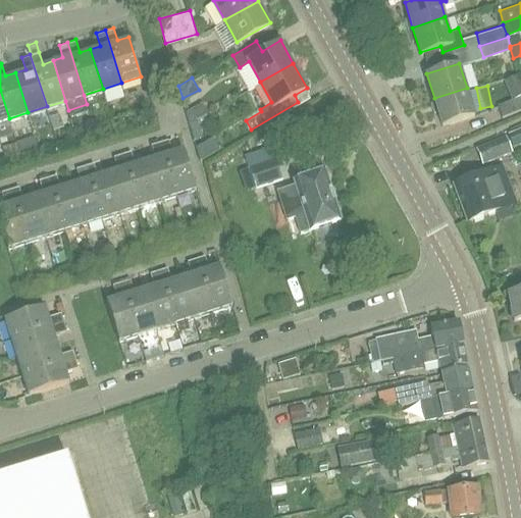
[(475,113),(467,88),(434,98),(443,123),(475,113)]
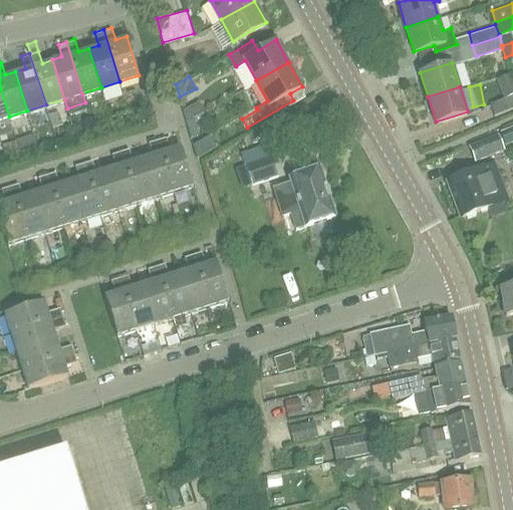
[(0,118),(9,116),(0,88),(0,118)]
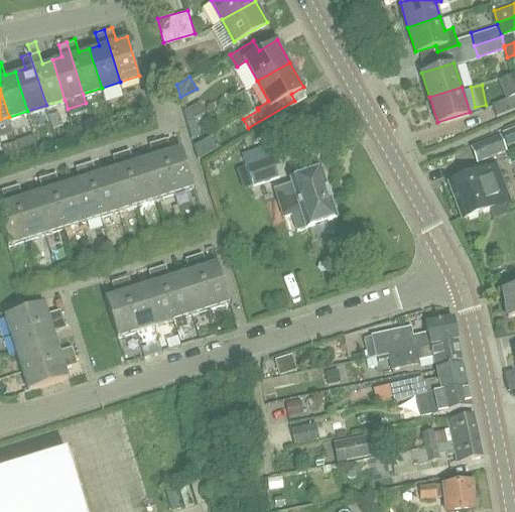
[(497,114),(514,105),(514,92),(492,102),(497,114)]
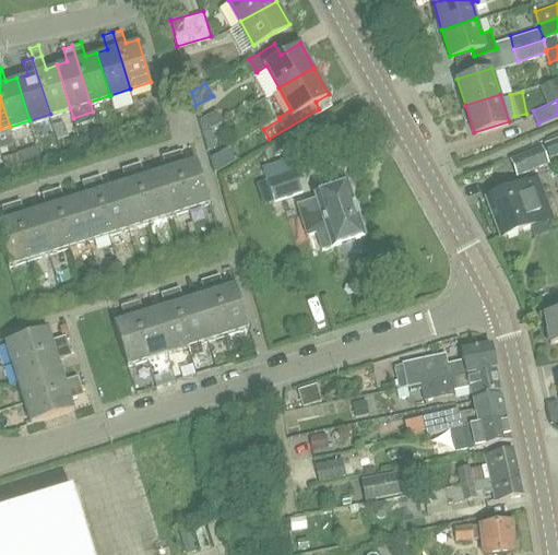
[(203,130),(208,128),(223,119),(216,107),(200,117),(203,130)]
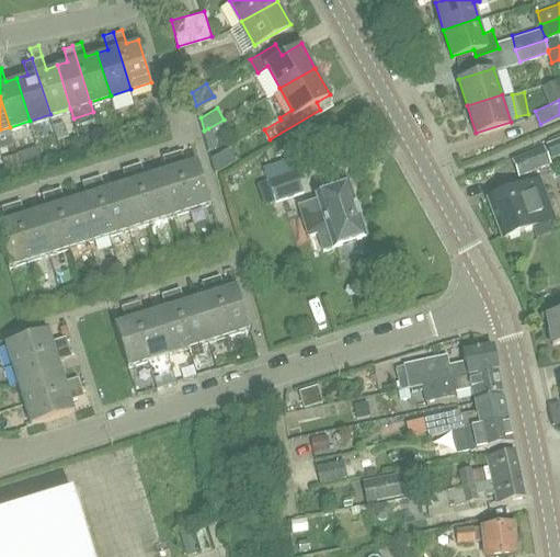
[(559,135),(546,141),(552,156),(559,152),(559,135)]
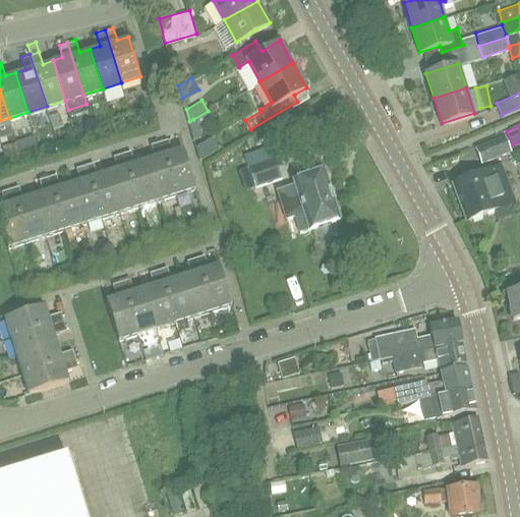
[(475,147),(481,161),(510,150),(504,134),(475,147)]
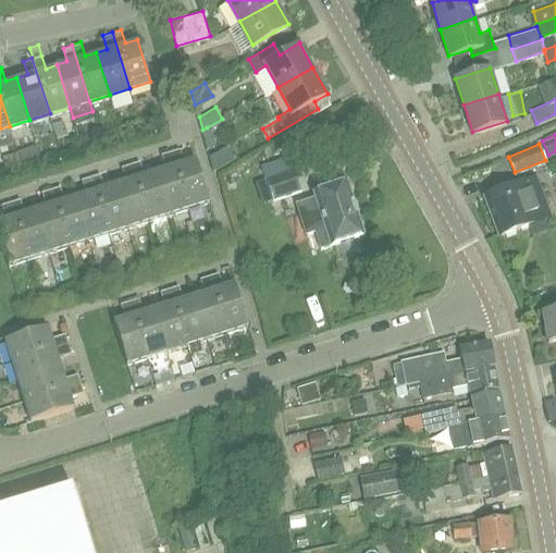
[(227,145),(209,155),(213,169),(235,157),(227,145)]
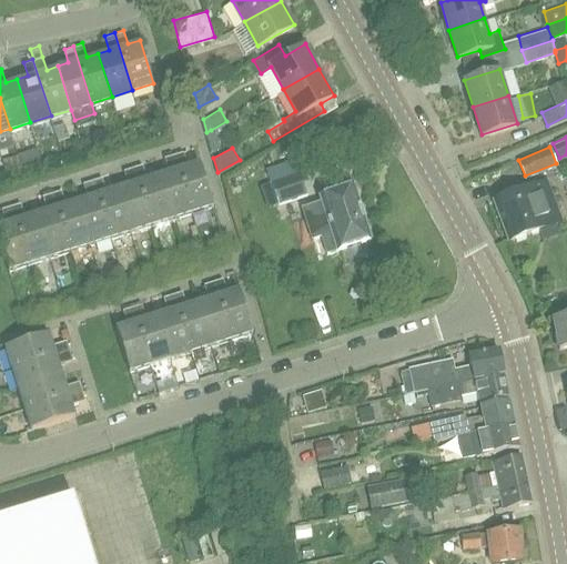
[(174,153),(192,211),(213,204),(200,161),(188,164),(183,150),(174,153)]
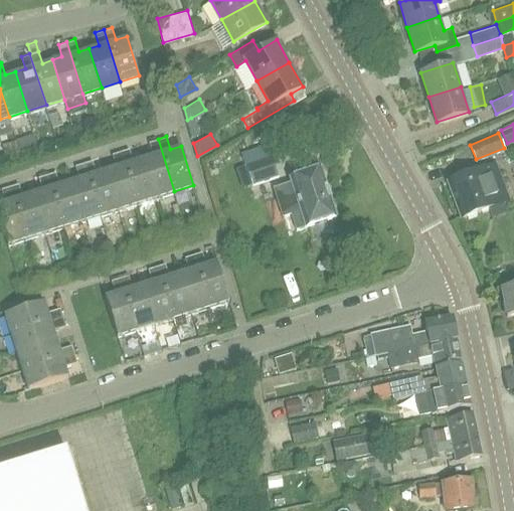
[(174,191),(158,139),(149,142),(153,154),(143,158),(156,197),(174,191)]
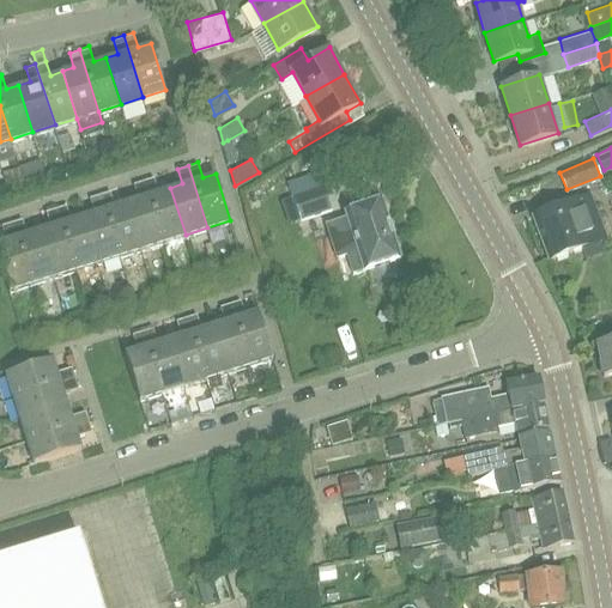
[(186,235),(170,188),(159,192),(153,175),(144,180),(163,242),(186,235)]
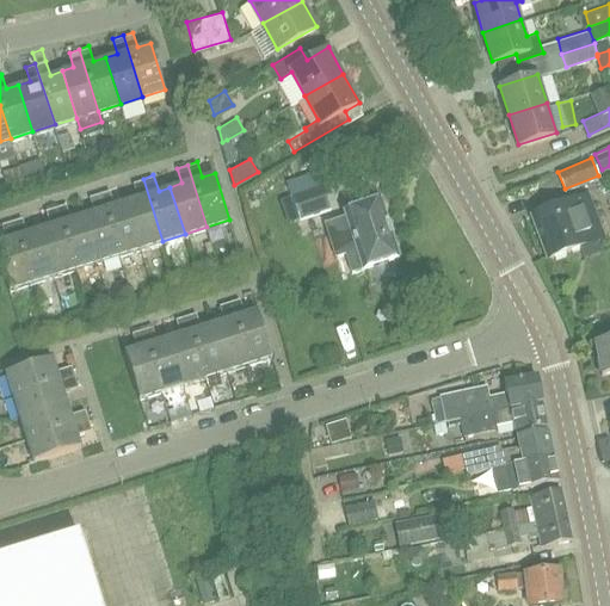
[(300,217),(327,209),(331,208),(324,184),(315,186),(312,178),(297,184),(301,191),(293,193),(300,217)]
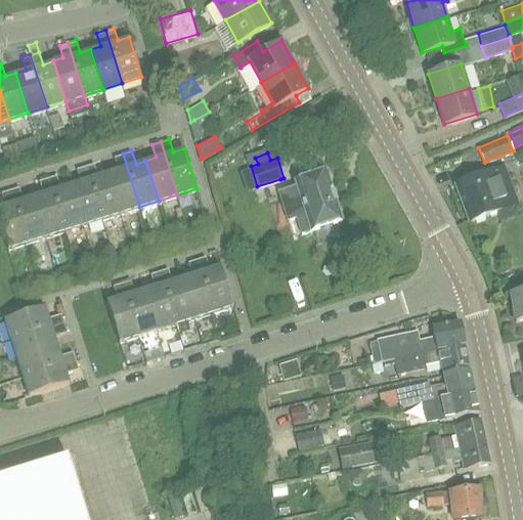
[(139,207),(123,154),(115,156),(119,169),(109,172),(121,212),(139,207)]
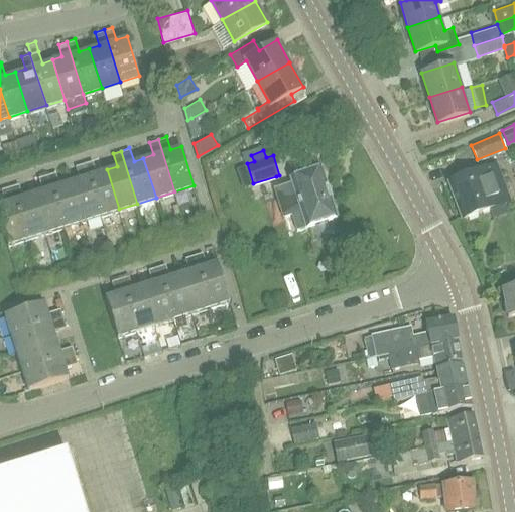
[(119,209),(107,169),(97,172),(93,159),(84,162),(101,215),(104,225),(122,219),(118,209),(119,209)]
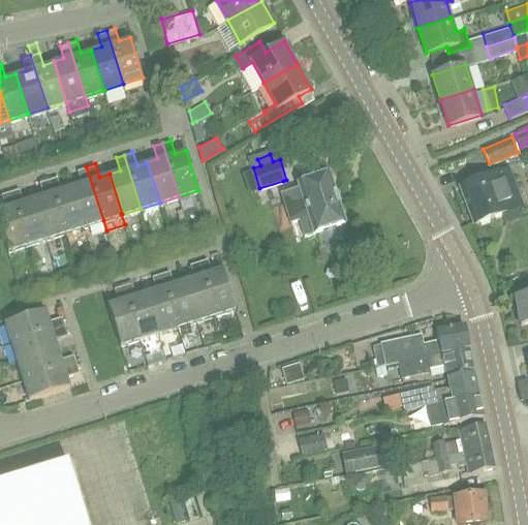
[(461,184),(475,222),(523,204),(508,165),(461,184)]
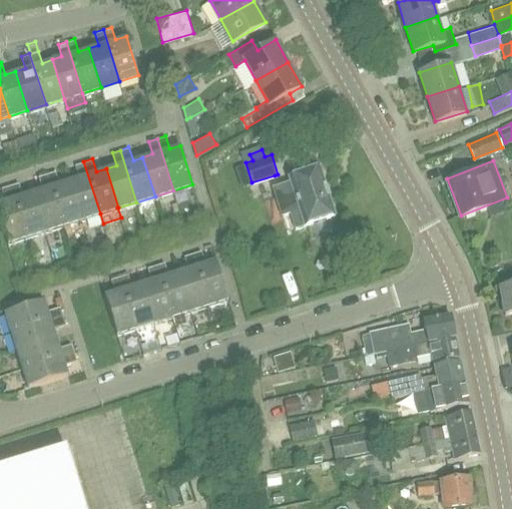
[(100,213),(83,161),(75,164),(79,176),(69,180),(81,219),(100,213)]
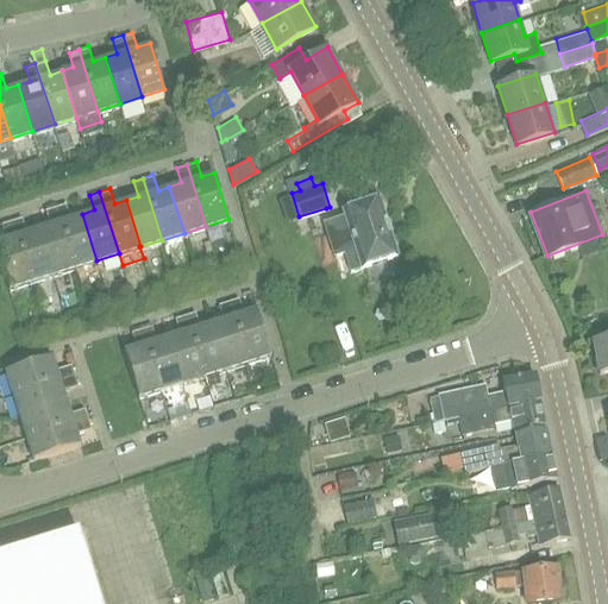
[(345,214),(324,221),(334,256),(345,252),(351,269),(361,266),(397,255),(380,197),(343,209),(345,214)]
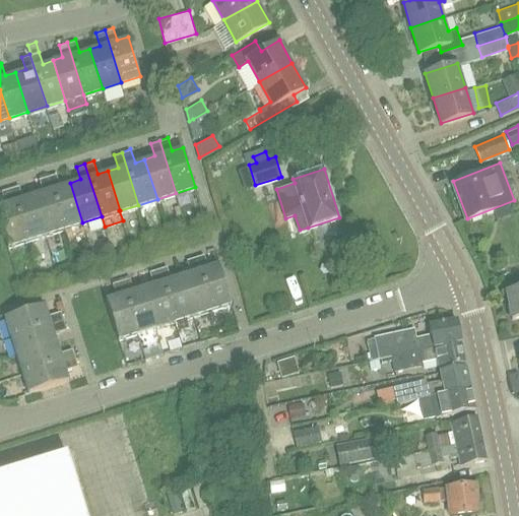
[(82,222),(70,183),(61,186),(57,172),(48,176),(64,229),(82,222)]
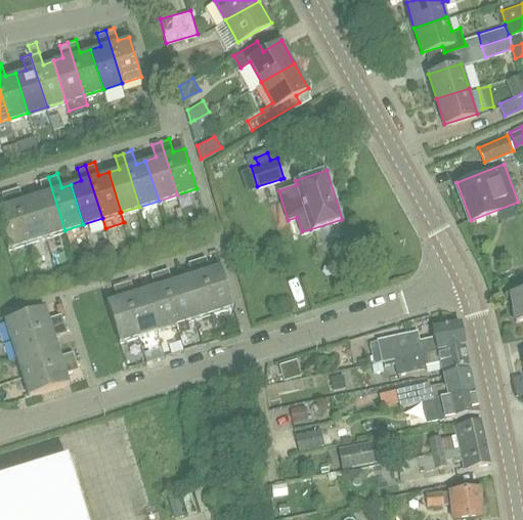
[(64,230),(48,177),(39,179),(44,192),(33,196),(46,235),(64,230)]
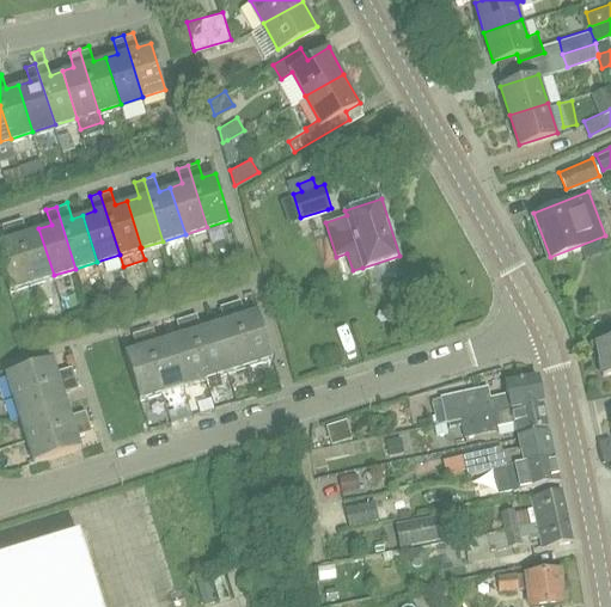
[(54,275),(38,228),(28,232),(22,216),(13,220),(32,282),(54,275)]
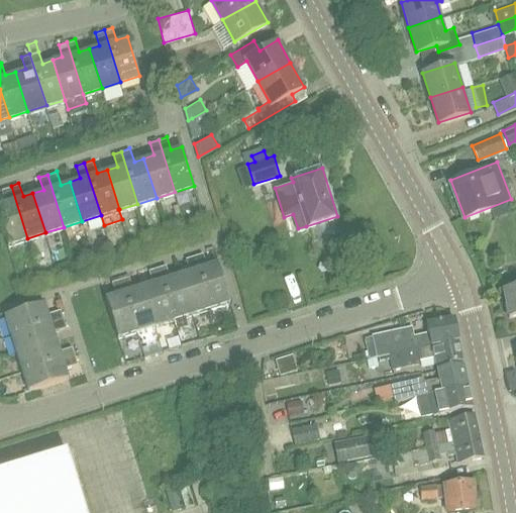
[(27,238),(11,186),(2,189),(6,202),(0,203),(0,219),(8,244),(27,238)]
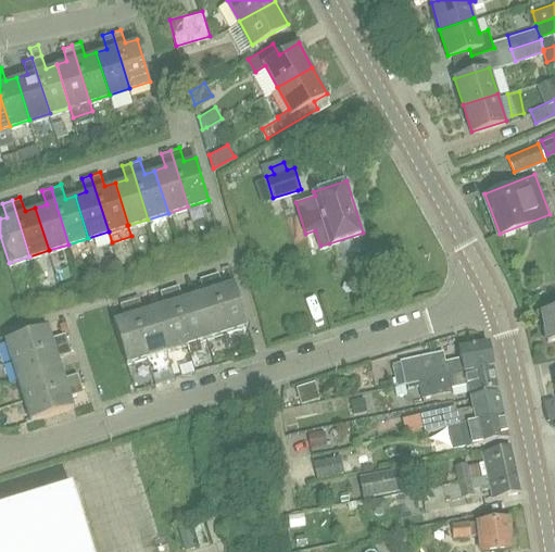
[(209,273),(227,330),(248,324),(234,281),(223,285),(218,270),(209,273)]
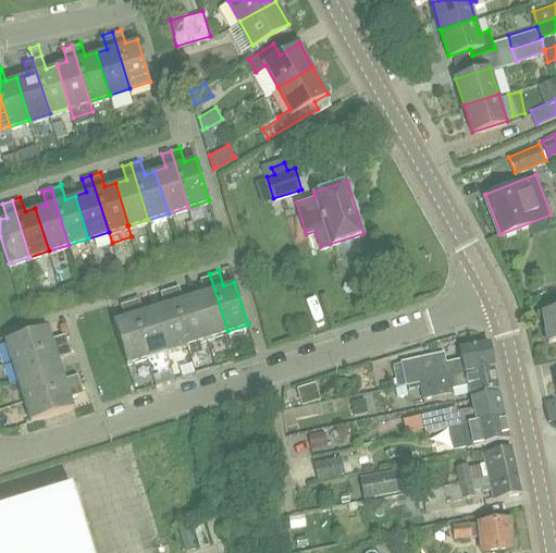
[(227,331),(209,273),(200,277),(205,291),(194,295),(208,338),(227,331)]
